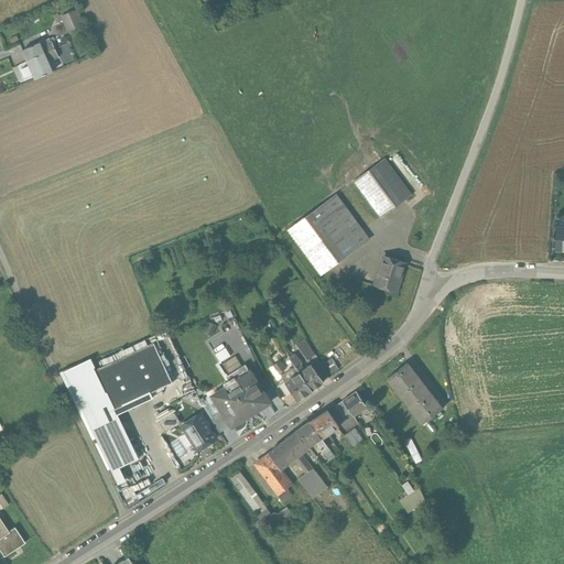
[(76,11),(62,18),(68,32),(83,25),(76,11)]
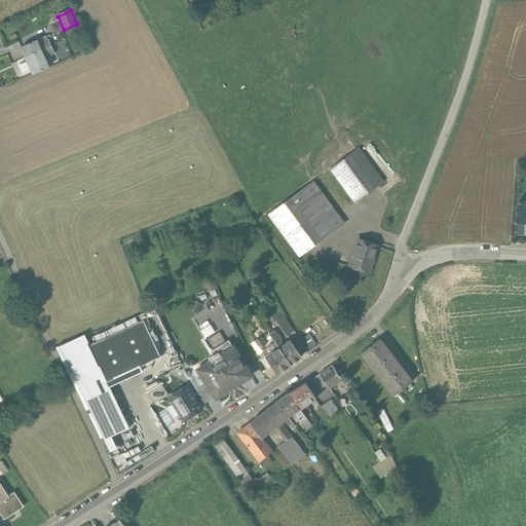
[(49,35),(21,48),(26,58),(50,46),(48,41),(51,40),(49,35)]
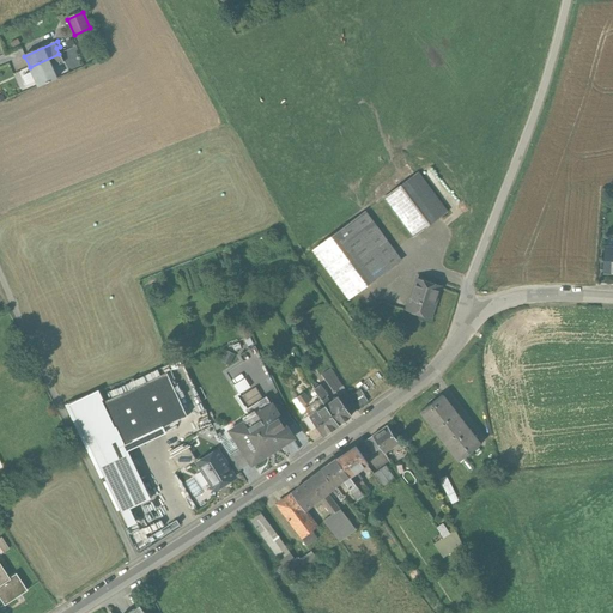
[(59,54),(30,67),(32,72),(23,77),(28,85),(36,82),(38,87),(58,79),(50,66),(59,62),(60,65),(64,64),(60,55),(59,54)]
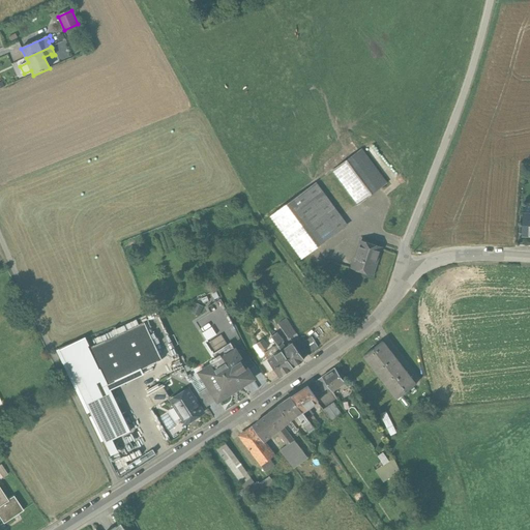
[(386,183),(361,150),(332,172),(357,205),(386,183)]
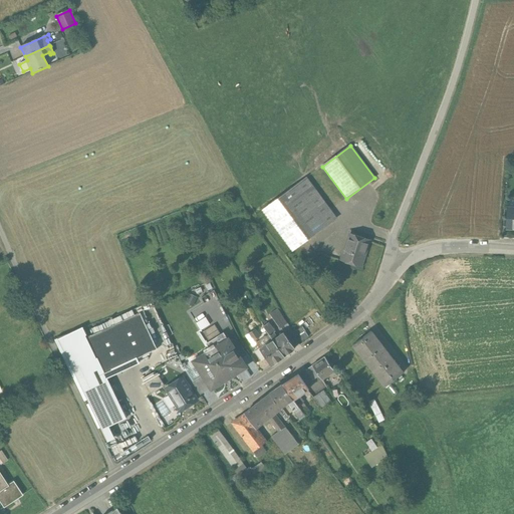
[(295,187),(263,211),(292,251),(336,219),(330,211),(318,219),(295,187)]
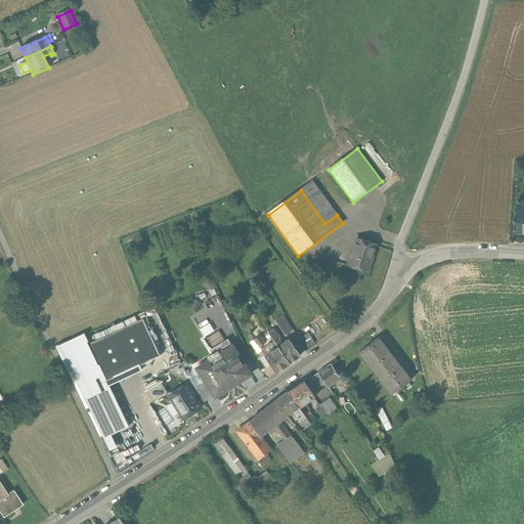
[(370,243),(366,241),(366,242),(357,238),(348,265),(358,268),(359,265),(369,268),(378,246),(370,244),(370,243)]
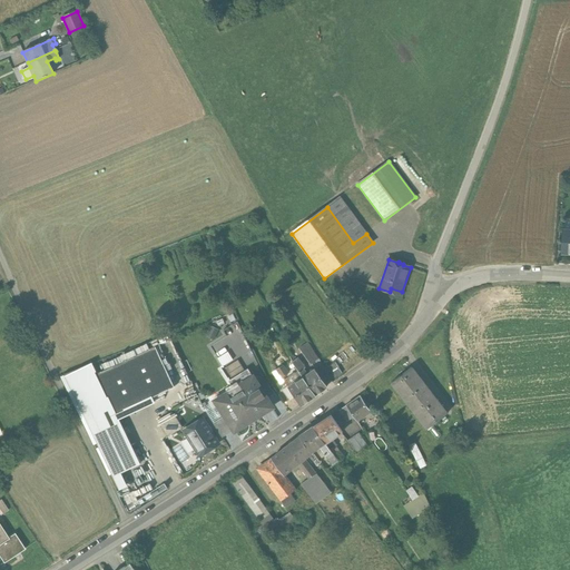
[(244,340),(232,345),(238,359),(251,353),(244,340)]
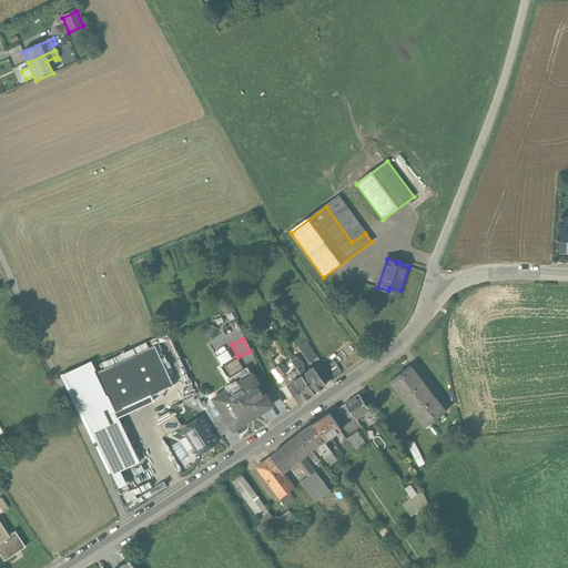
[(154,347),(94,376),(113,415),(173,387),(154,347)]
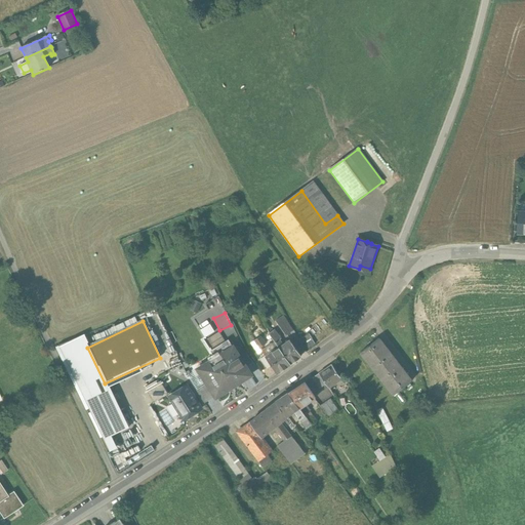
[(203,337),(213,332),(208,324),(199,329),(203,337)]
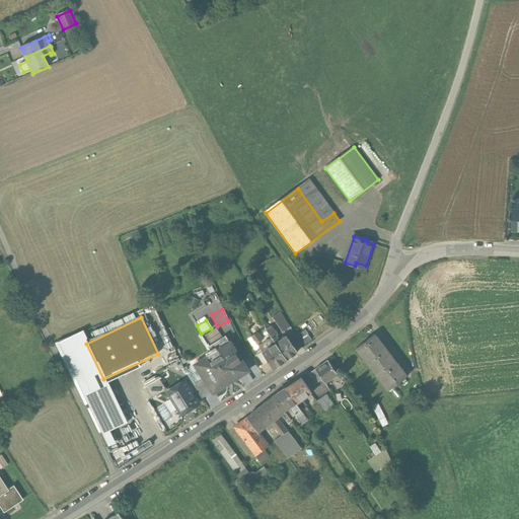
[(286,320),(277,325),(281,331),(290,326),(286,320)]
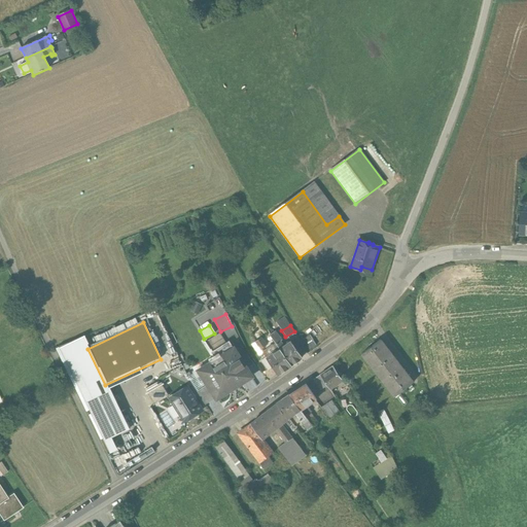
[(276,332),(270,337),(279,350),(283,348),(280,344),(281,343),(276,336),(277,335),(276,332)]
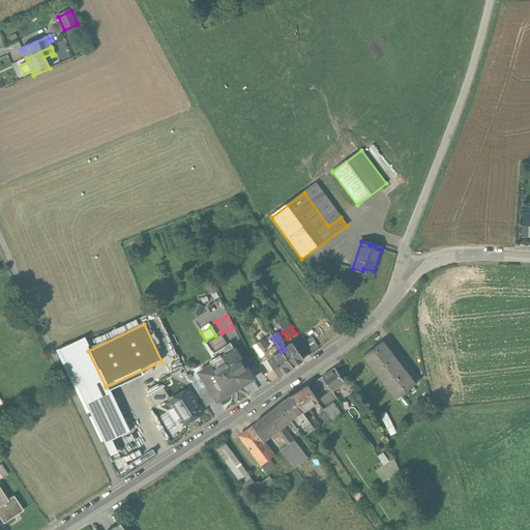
[(312,337),(302,344),(305,349),(315,343),(312,337)]
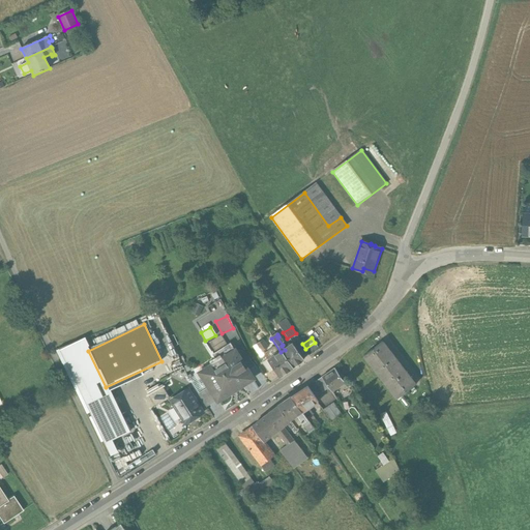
[(264,340),(256,346),(264,357),(269,354),(269,352),(265,345),(267,344),(264,340)]
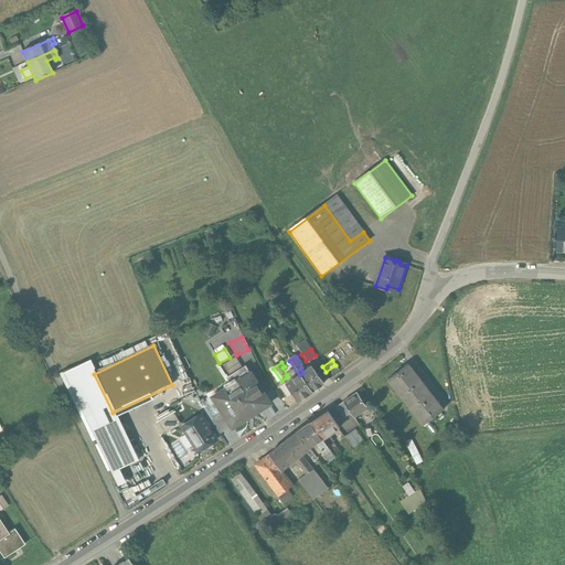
[(326,372),(329,377),(339,371),(336,365),(326,372)]
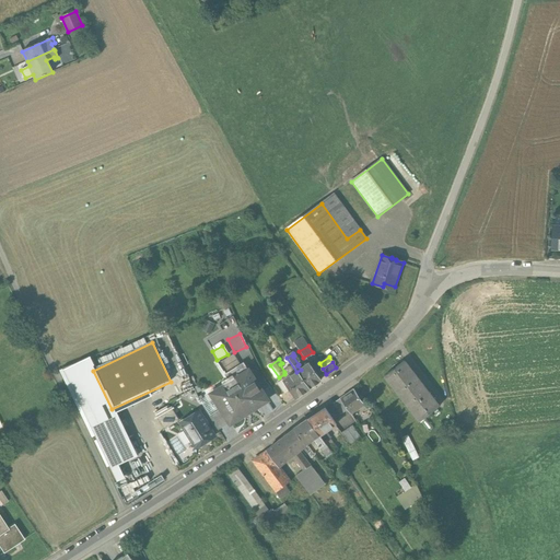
[(440,407),(404,362),(384,377),(419,422),(433,411),(435,415),(439,412),(436,409),(440,407)]
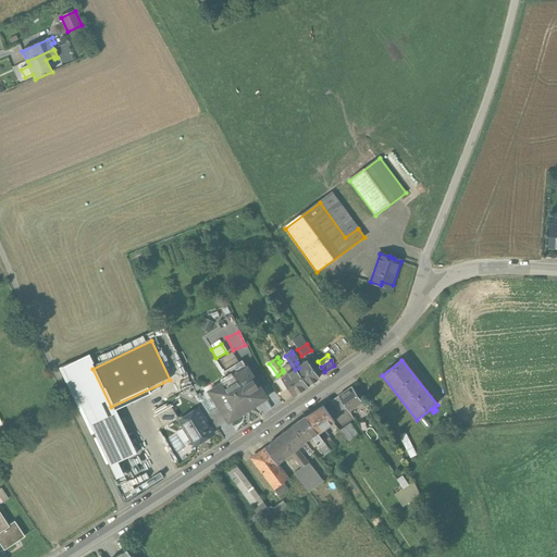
[(299,368),(295,370),(307,387),(319,379),(306,362),(299,368)]
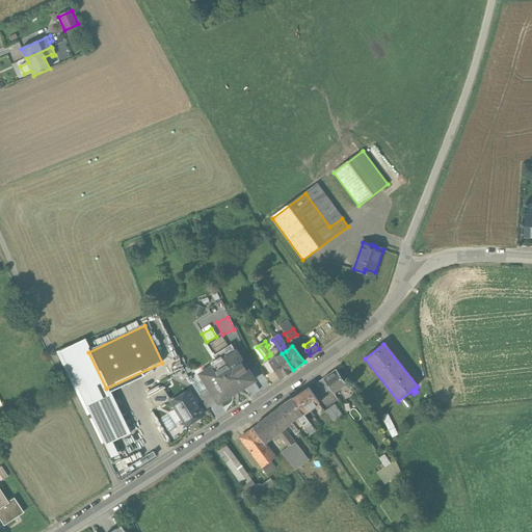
[(233,350),(215,362),(217,366),(209,371),(212,375),(204,380),(210,390),(217,403),(218,404),(254,382),(233,350)]
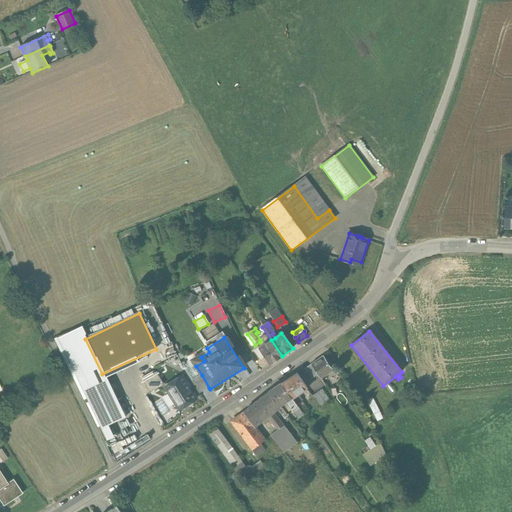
[(260,342),(255,345),(259,350),(265,346),(260,340),(260,342)]
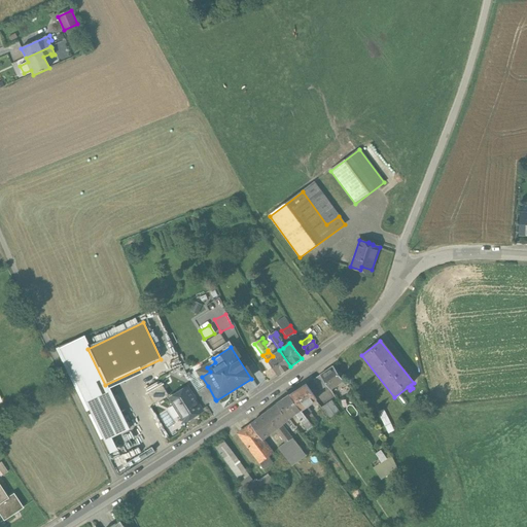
[(273,356),(267,360),(278,377),(290,366),(279,350),(273,356)]
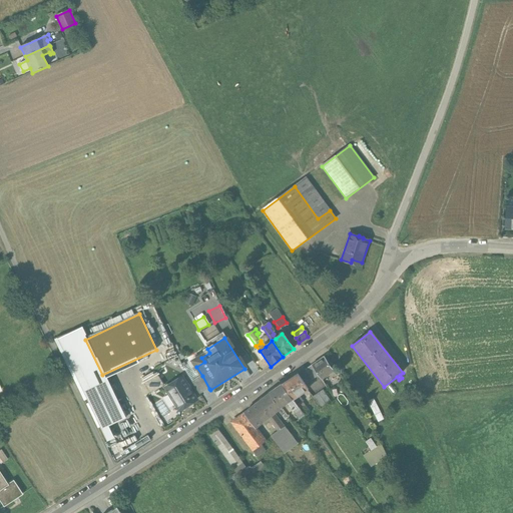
[(265,360),(259,352),(254,355),(261,363),(265,360)]
